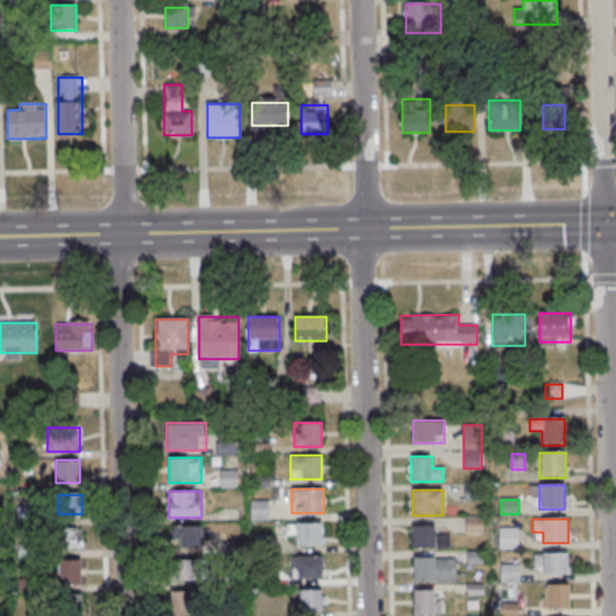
[(288,534),(296,534),(296,545),(323,545),(323,522),(288,522),(288,534)]
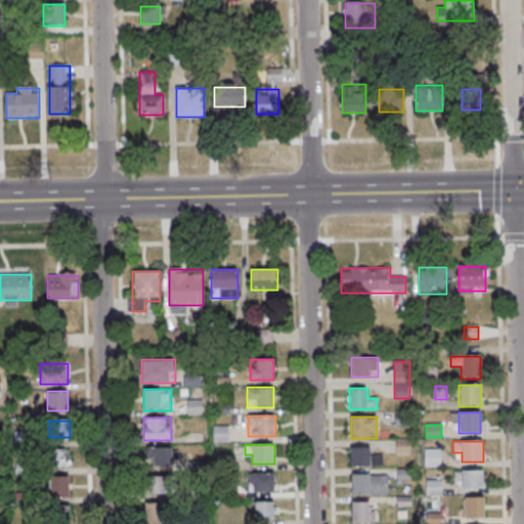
[(172,446),(146,446),(146,466),(172,466),(172,446)]
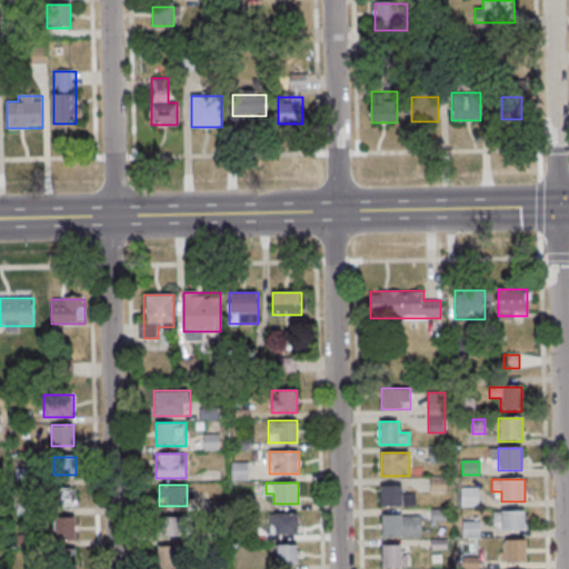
[(415,495),(402,495),(402,485),(381,485),(381,506),(415,506),(415,495)]
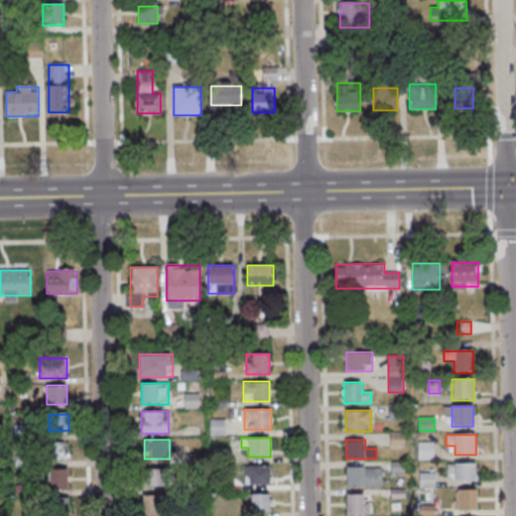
[(417,459),(434,459),(434,441),(417,441),(417,459)]
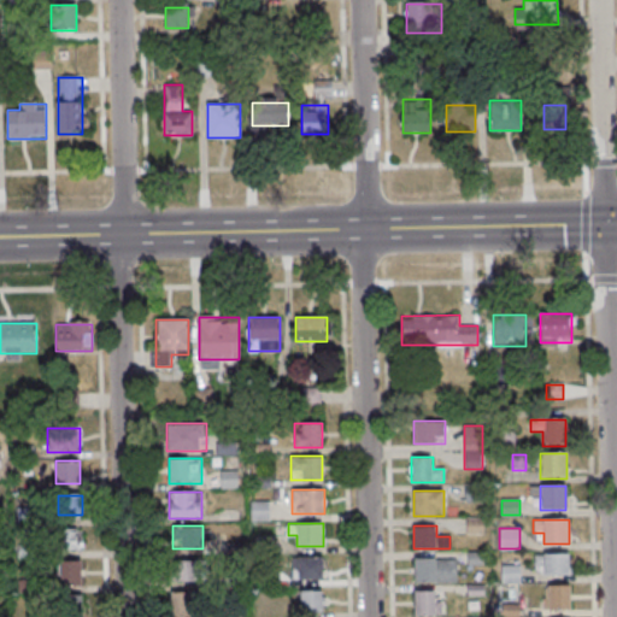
[(58,550),(81,550),(81,529),(57,530),(58,550)]
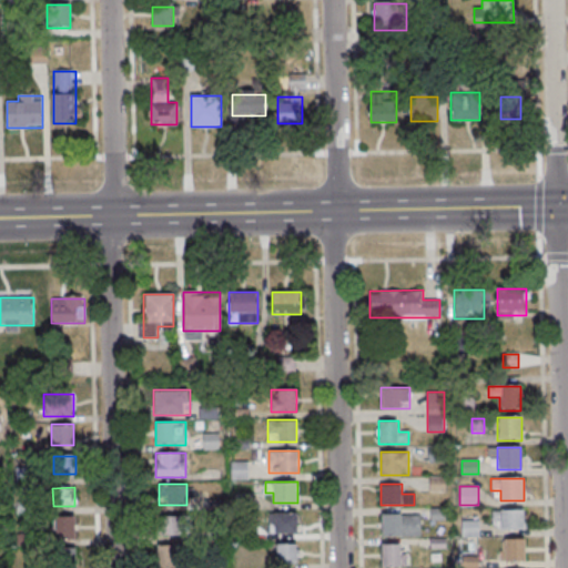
[(493,529),(524,529),(524,509),(493,509),(493,529)]
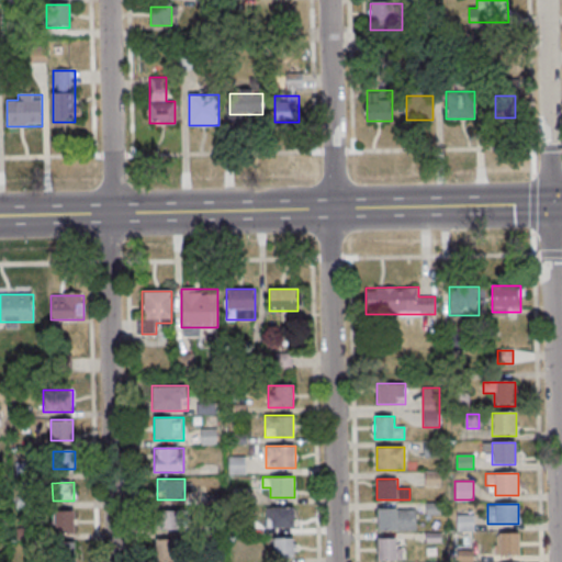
[(294,506),(266,506),(266,527),(294,527),(294,506)]
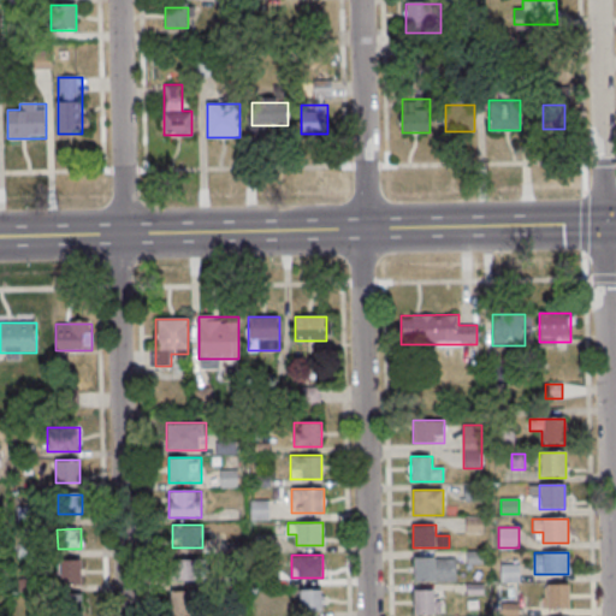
[(456,581),(456,557),(415,557),(415,581),(456,581)]
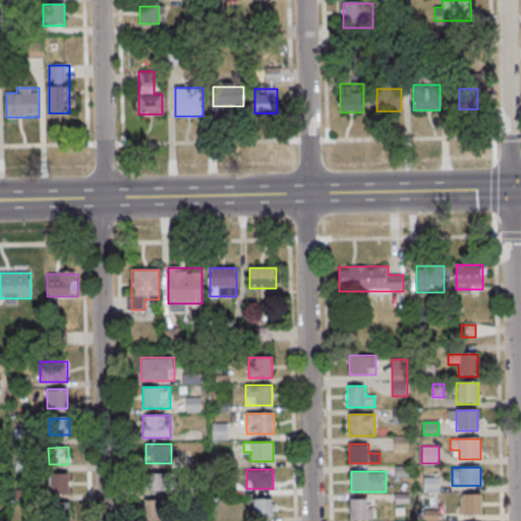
[(69,473),(50,473),(50,495),(69,495),(69,473)]
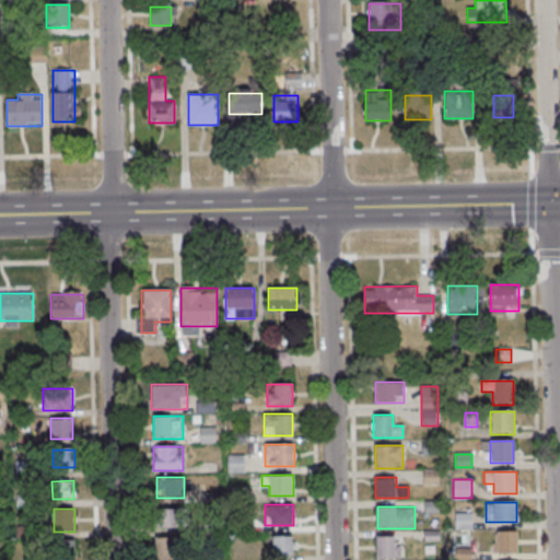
[(160,509),(159,527),(183,527),(184,510),(160,509)]
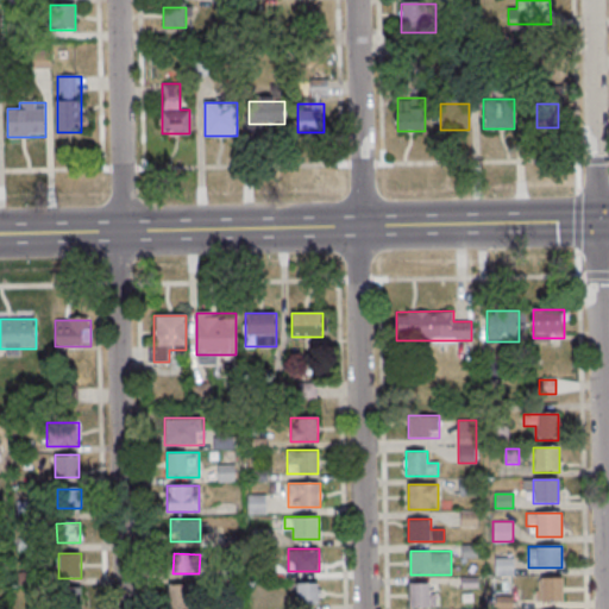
[(495,575),(513,575),(513,558),(495,558),(495,575)]
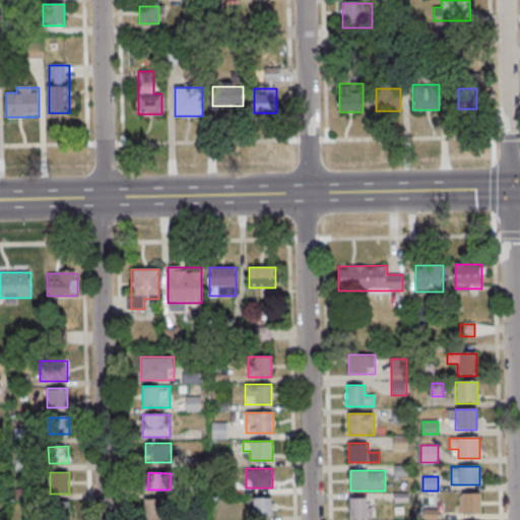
[(481,514),(481,493),(461,493),(461,514),(481,514)]
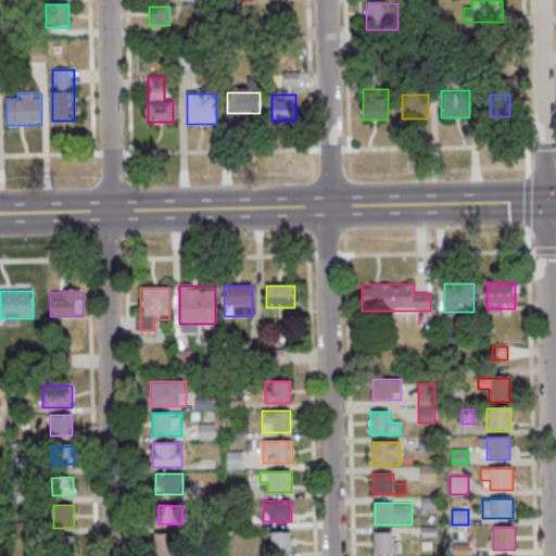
[(270,551),(291,551),(291,532),(270,532),(270,551)]
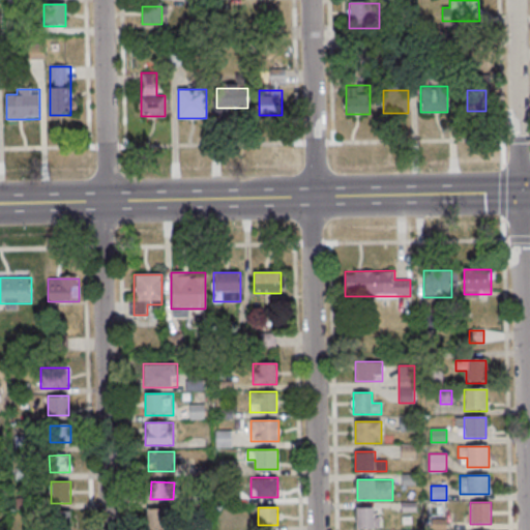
[(356,507),(356,528),(379,528),(379,507),(356,507)]
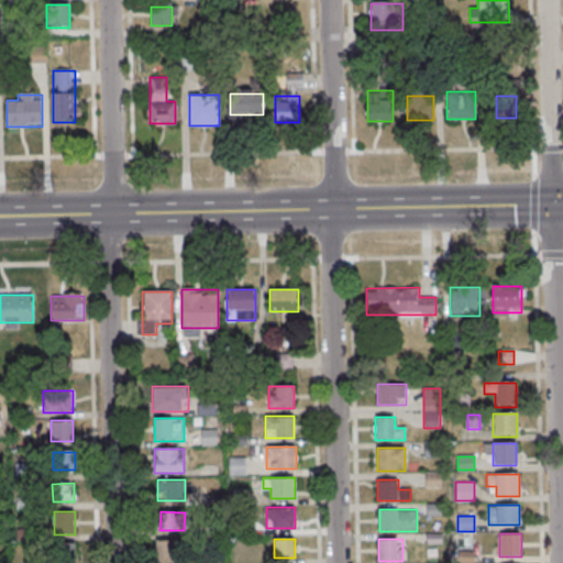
[(181,562),(181,541),(156,541),(155,562),(181,562)]
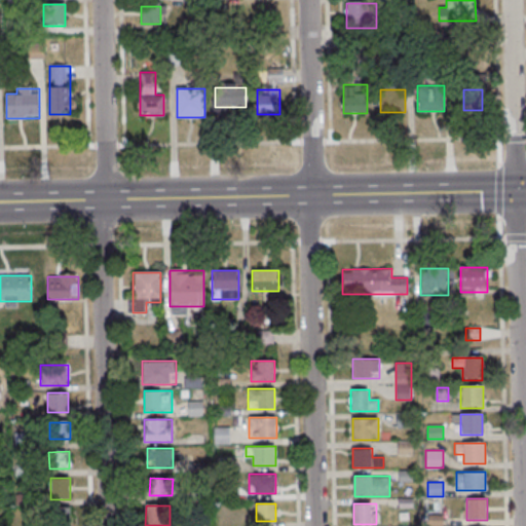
[(68,525),(68,508),(50,508),(49,525),(68,525)]
